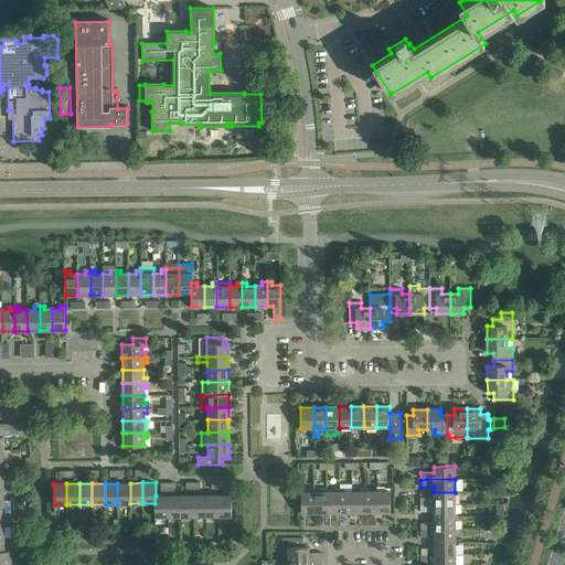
[(117,504),(130,503),(130,483),(117,483),(117,504)]
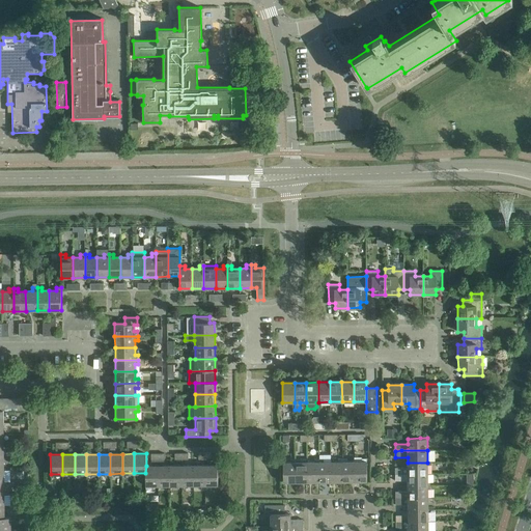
[(362,456),(355,457),(355,462),(355,481),(367,481),(367,458),(362,458),(362,456)]
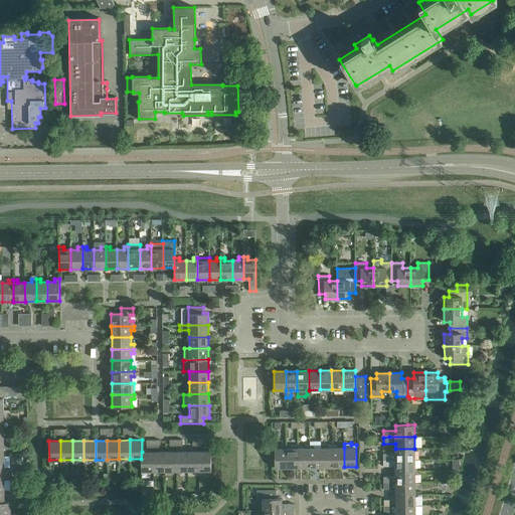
[(298,468),(310,468),(310,445),(305,446),(305,449),(298,449),(298,468)]
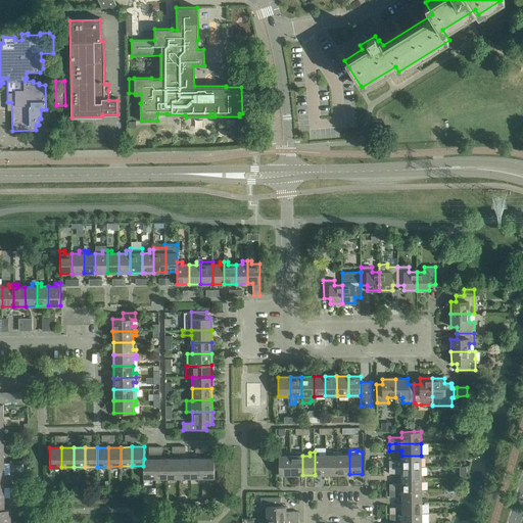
[(315,452),(315,475),(326,475),(326,455),(319,455),(319,452),(315,452)]
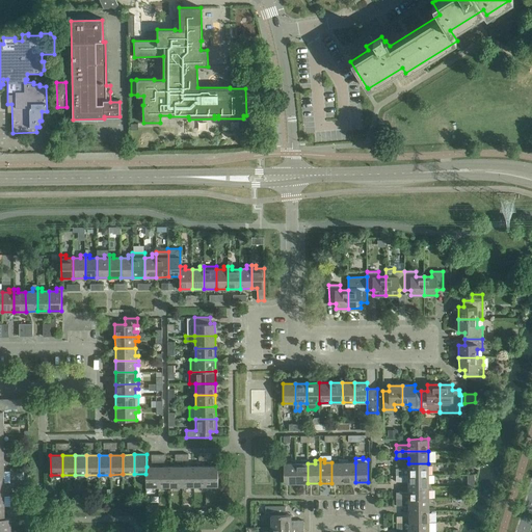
[(331,483),(343,482),(343,459),(339,459),(339,462),(331,462),(331,483)]
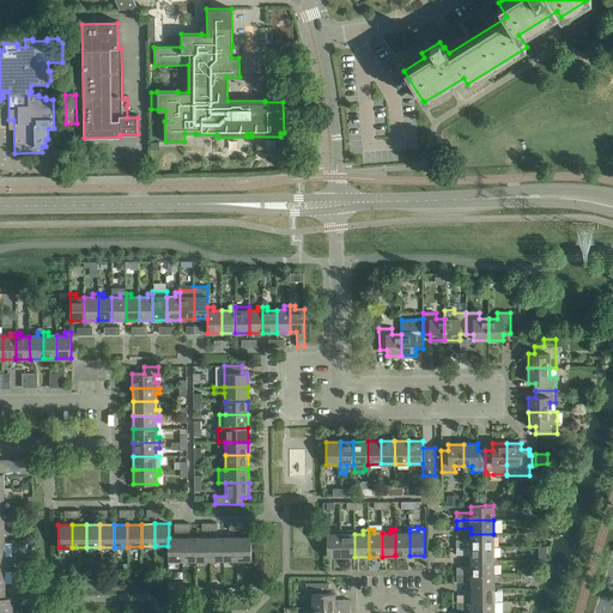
[(395,529),(395,556),(410,556),(410,533),(401,533),(401,529),(395,529)]
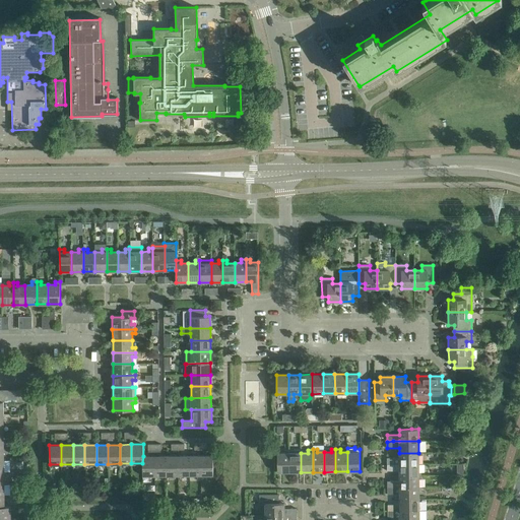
[(277,472),(289,472),(289,450),(285,450),(285,453),(277,453),(277,472)]
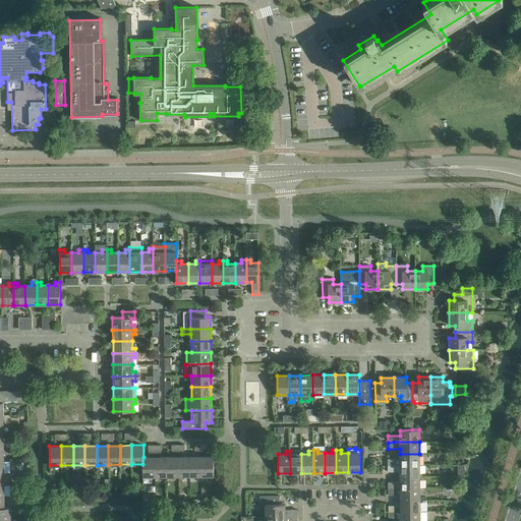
[(290,451),(290,473),(301,473),(301,454),(301,451),(290,451)]
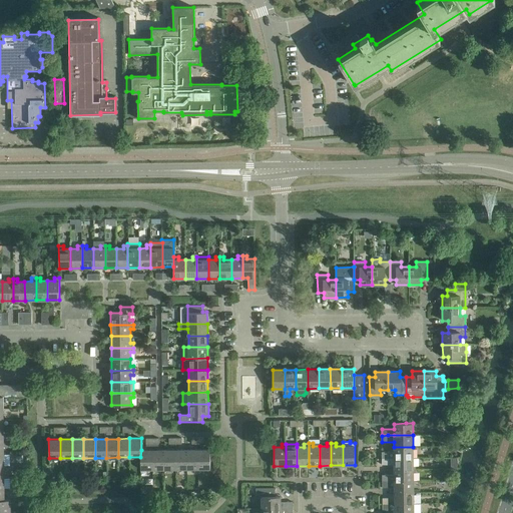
[(382,452),(382,458),(413,458),(413,449),(417,449),(417,447),(413,447),(394,447),(394,452),(382,452)]
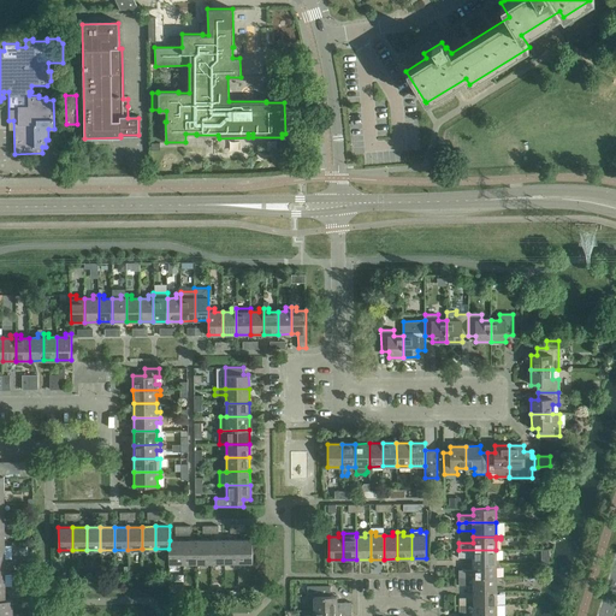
[(183,540),(170,540),(169,549),(169,563),(183,563),(183,540)]
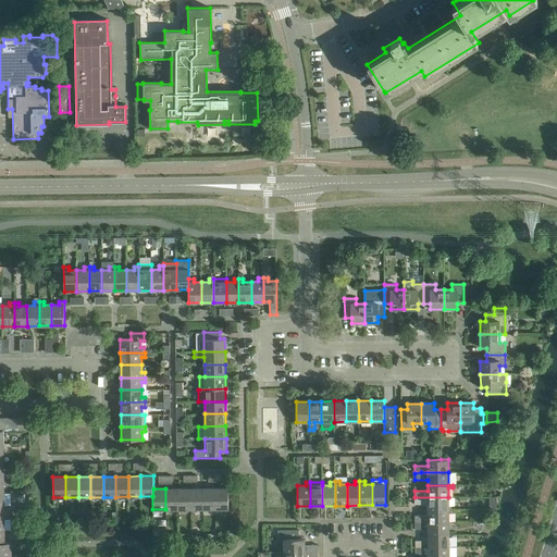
[(177,489),(165,489),(165,509),(178,509),(177,489)]
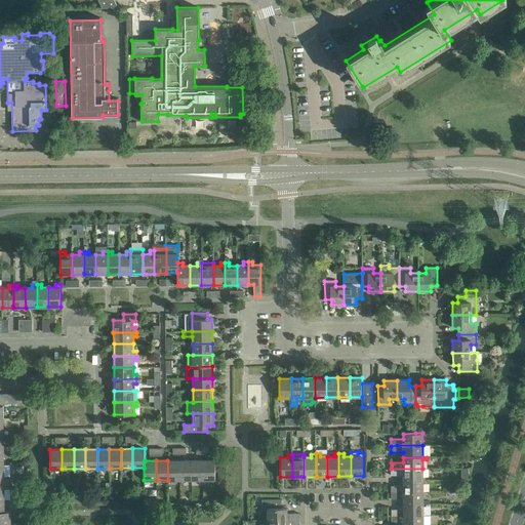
[(168,480),(179,480),(179,460),(167,460),(168,480)]
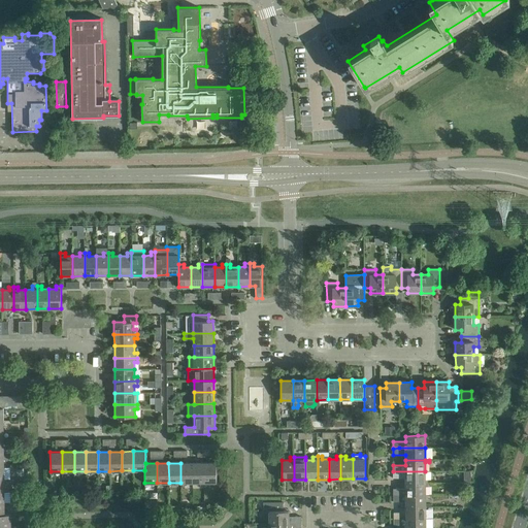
[(180,483),(193,483),(193,463),(180,463),(180,483)]
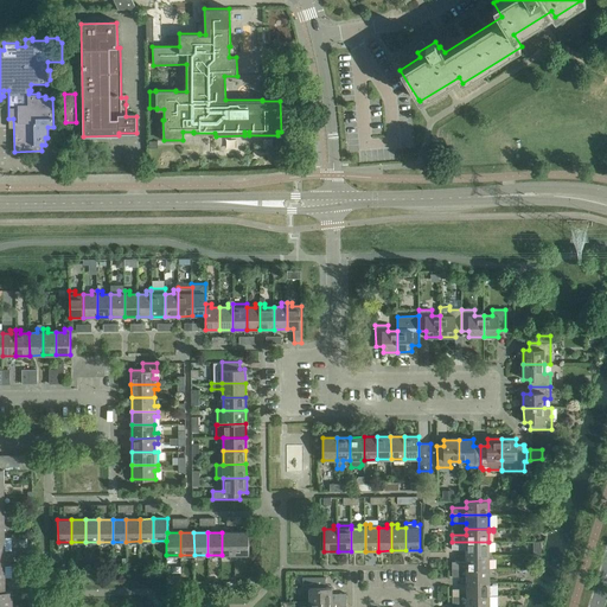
[(235,532),(222,532),(222,555),(235,555),(235,532)]
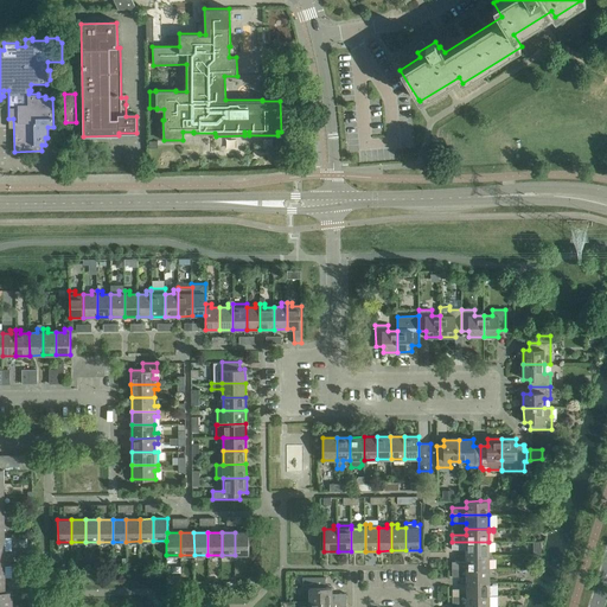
[(249,532),(235,532),(235,555),(249,554),(249,532)]
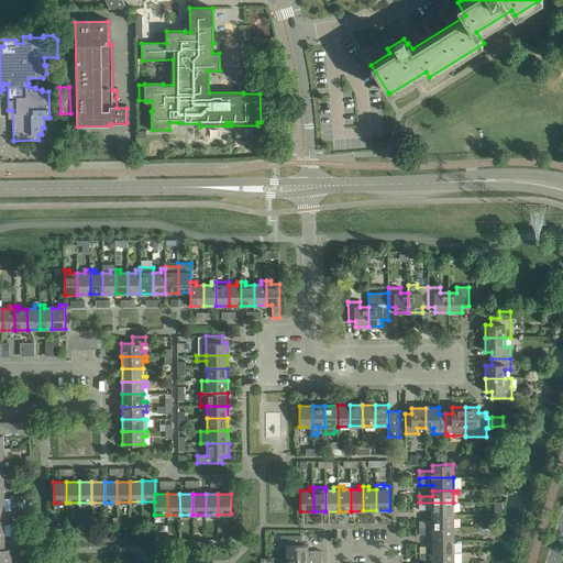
[(453,503),(419,503),(419,510),(432,510),(432,516),(456,515),(456,511),(453,511),(453,503)]
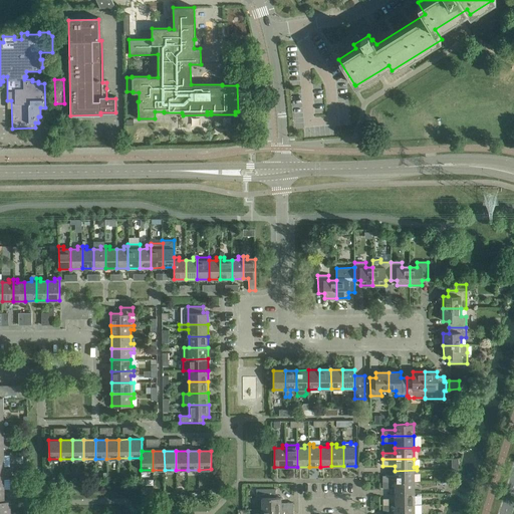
[(395,476),(382,476),(382,482),(414,482),(414,473),(417,473),(417,470),(395,471),(395,476)]
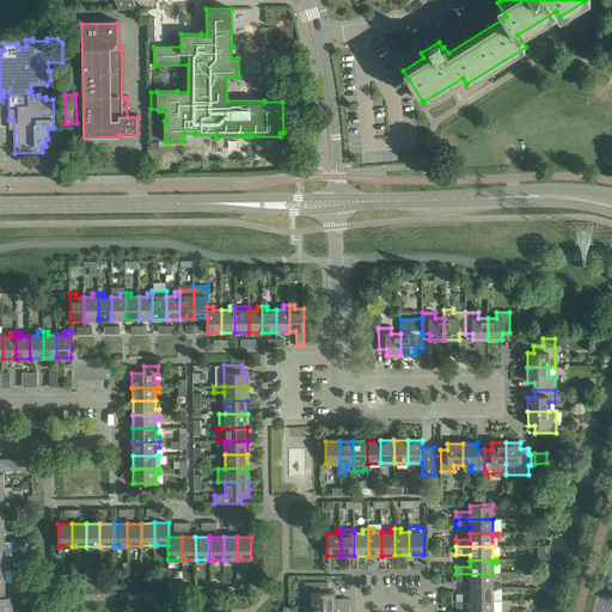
[(494,587),(493,574),(456,574),(456,582),(470,581),(470,587),(494,587)]
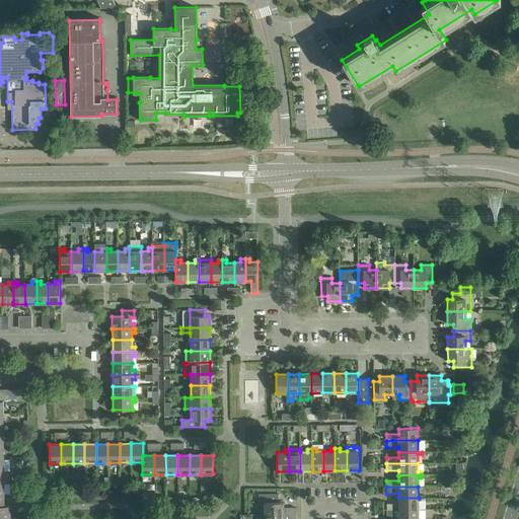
[(265,503),(265,515),(296,514),(296,508),(284,508),(284,502),(278,502),(278,494),(261,494),(261,503),(265,503)]
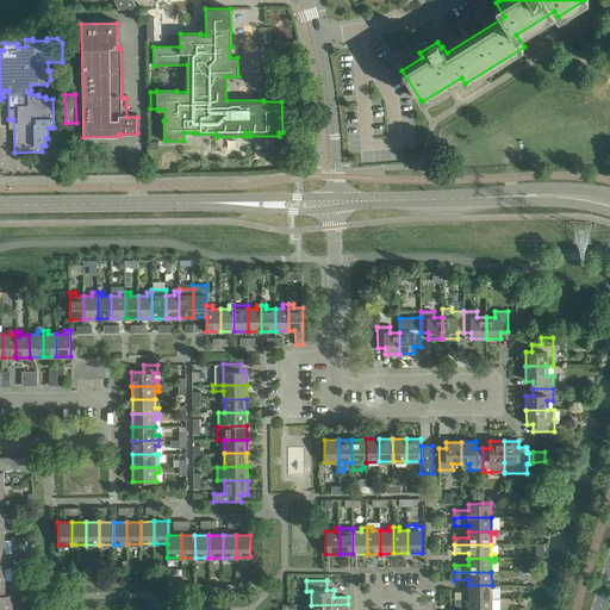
[(470,599),(492,599),(492,585),(468,585),(470,599)]
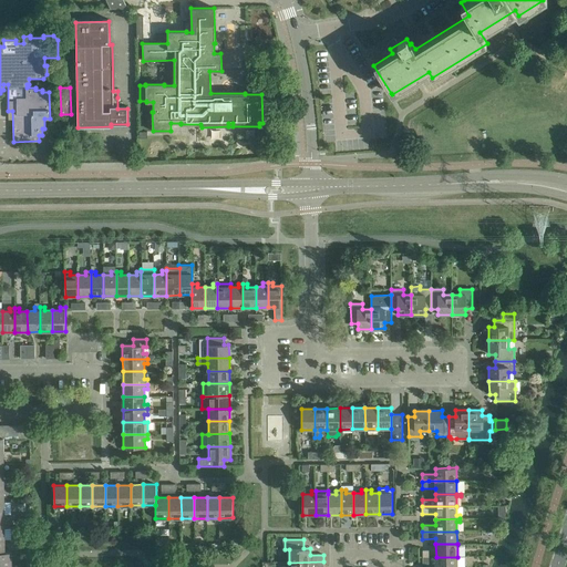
[(0,552),(0,565),(12,565),(11,552),(4,552),(0,552)]
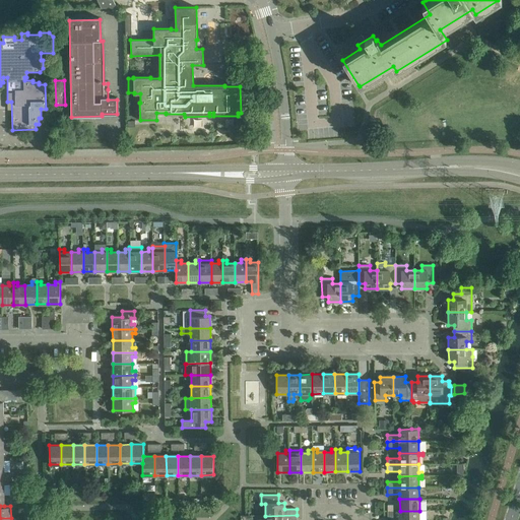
[(419,511),(400,511),(399,519),(426,519),(427,511),(419,511)]
